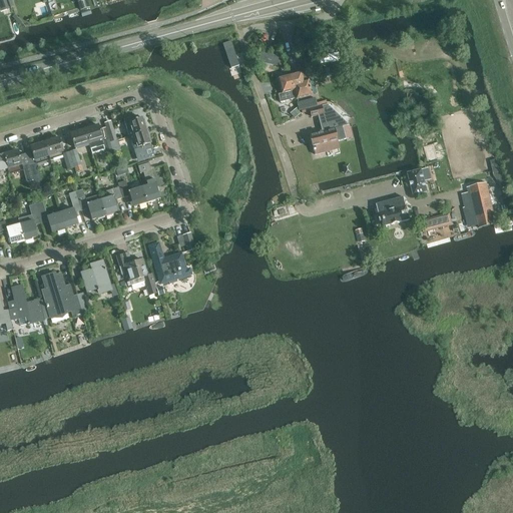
[(5,0),(0,0),(0,9),(1,11),(8,8),(8,9),(9,9),(5,0)]
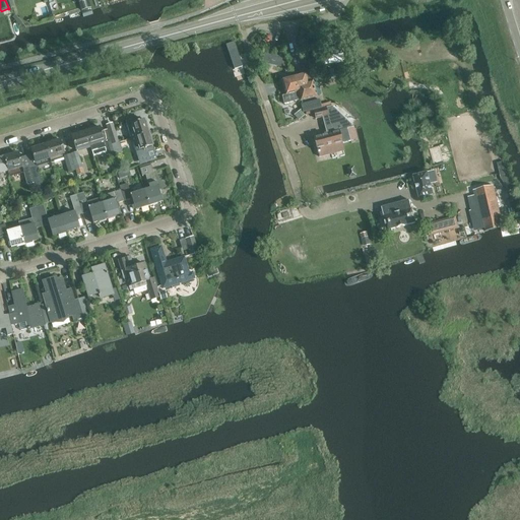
[(233,74),(244,70),(236,46),(224,49),(233,74)]
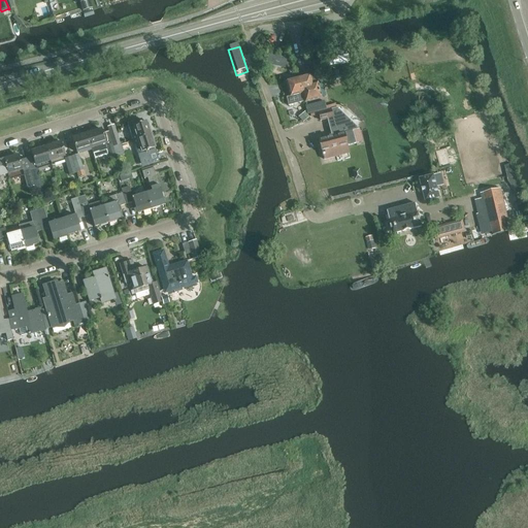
[(266,63),(285,67),(287,58),(269,54),(266,63)]
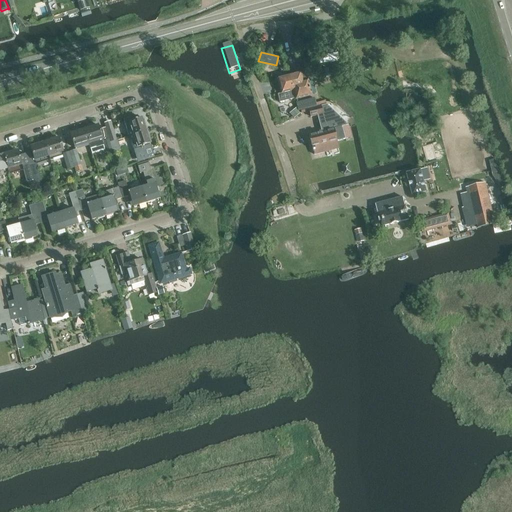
[(294,97),(295,100),(312,96),(308,80),(303,81),(301,73),(300,74),(298,73),(296,73),(295,75),(290,76),(294,97)]
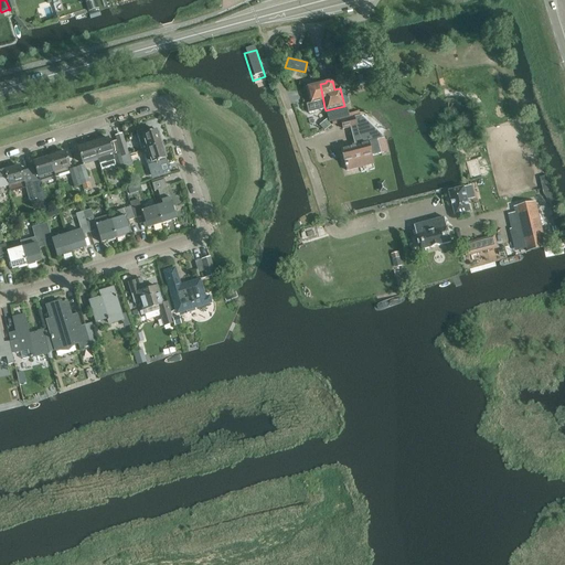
[(319,108),(324,107),(320,84),(313,85),(312,84),(309,85),(308,86),(307,87),(310,103),(318,102),(319,108)]
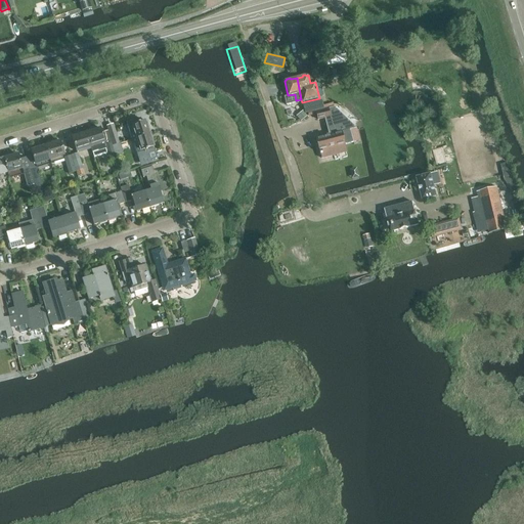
[(307,102),(310,113),(323,108),(321,99),(307,102)]
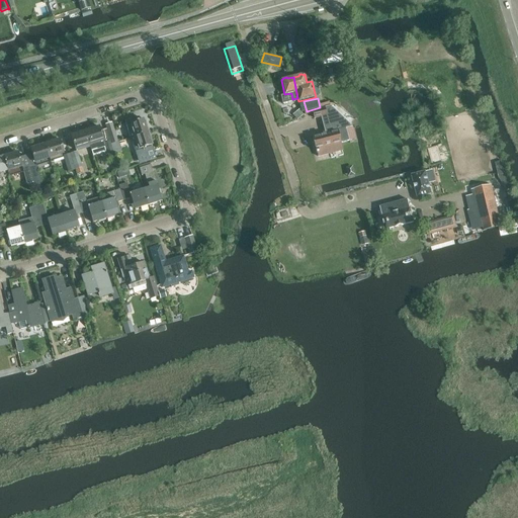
[(329,146),(340,143),(349,141),(346,128),(352,126),(331,105),(313,110),(315,118),(326,115),(331,132),(313,137),(318,157),(331,154),(329,146)]
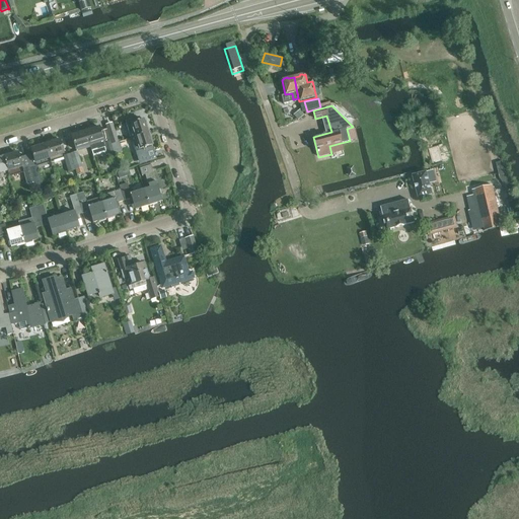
[(298,109),(293,115),(299,120),(304,115),(298,109)]
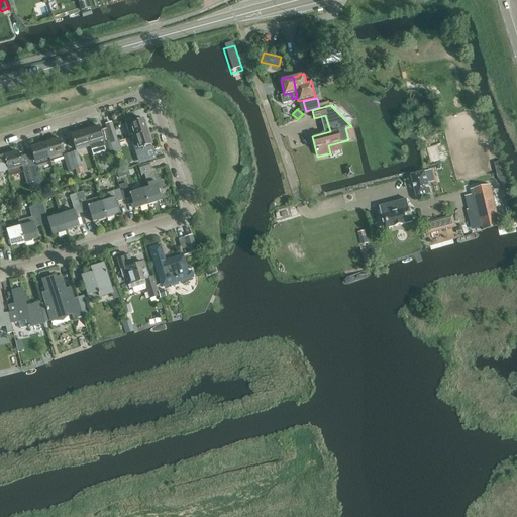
[(132,143),(136,141),(135,136),(147,131),(143,119),(137,121),(135,117),(125,121),(132,143)]
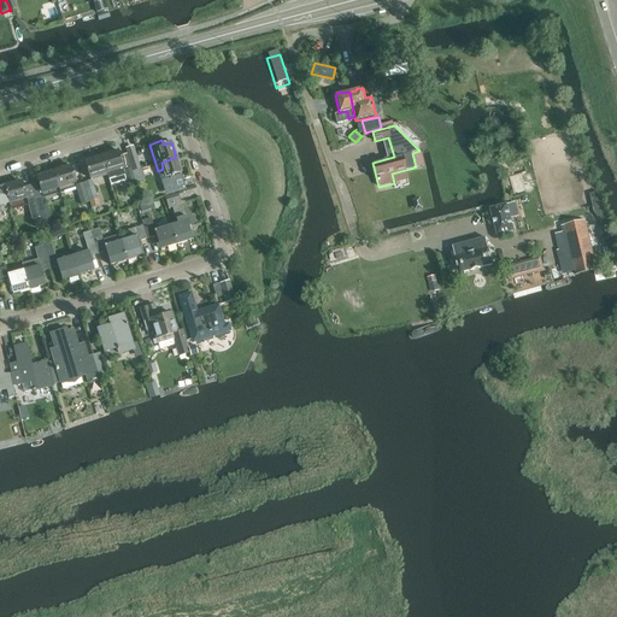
[(101,157),(107,172),(110,178),(116,177),(116,178),(125,175),(130,192),(133,192),(134,195),(139,193),(137,189),(139,189),(131,168),(124,170),(118,152),(101,157)]
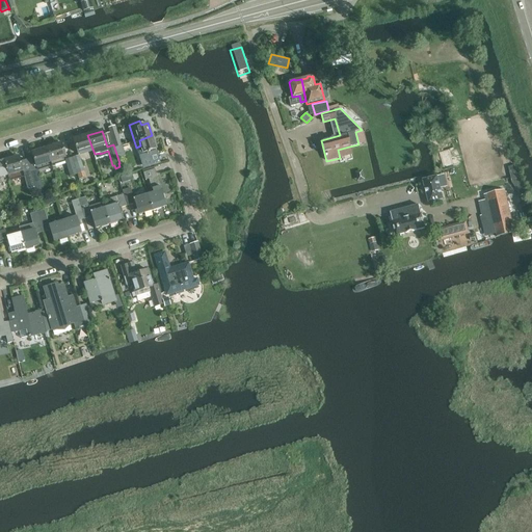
[(78,154),(92,149),(87,135),(73,139),(78,154)]
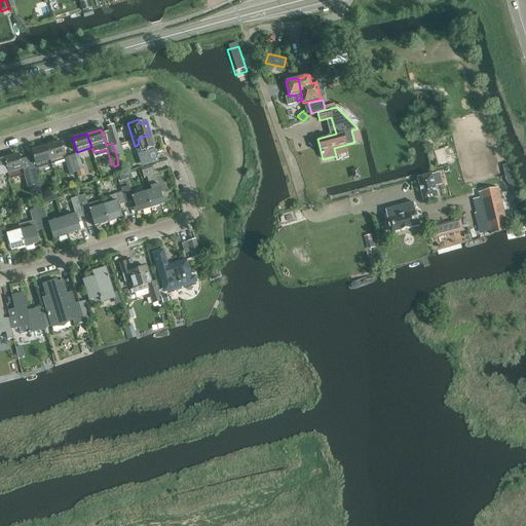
[(138,139),(139,144),(142,152),(143,156),(140,158),(142,163),(151,160),(149,154),(149,155),(148,152),(155,150),(154,147),(155,147),(150,134),(138,139)]
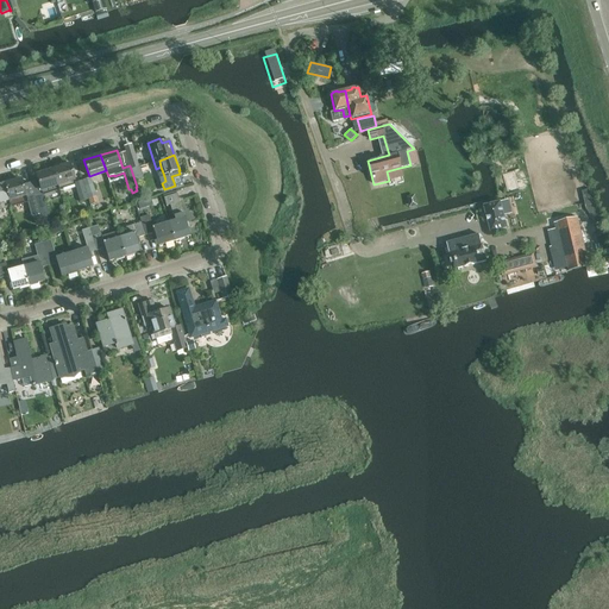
[(129,157),(132,169),(138,167),(135,156),(129,157)]
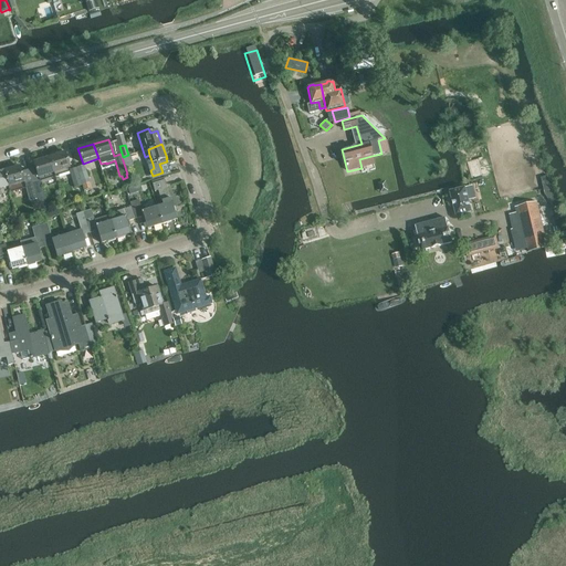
[(64,153),(49,157),(54,176),(70,171),(74,188),(83,185),(77,168),(70,170),(64,153)]
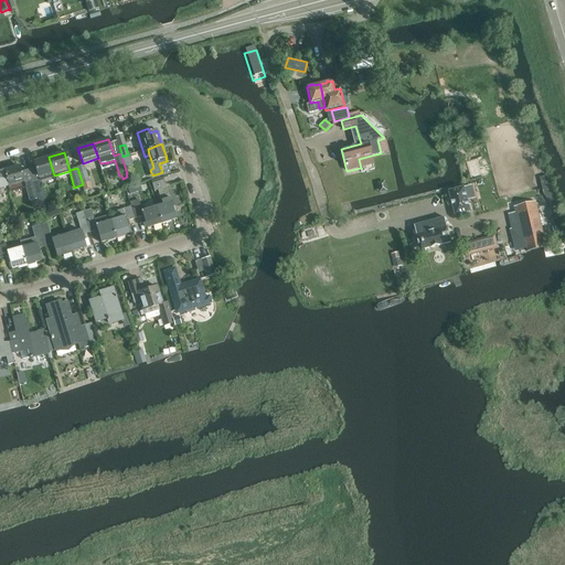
[(35,168),(29,170),(32,182),(33,182),(39,204),(45,202),(39,180),(54,176),(49,157),(33,162),(35,168)]
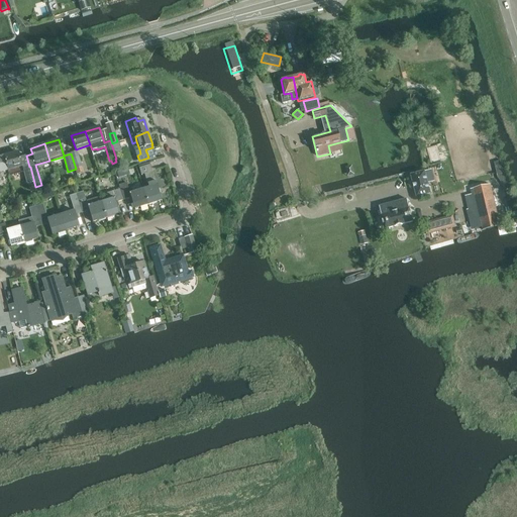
[(78,151),(71,153),(76,169),(77,169),(83,167),(78,151)]
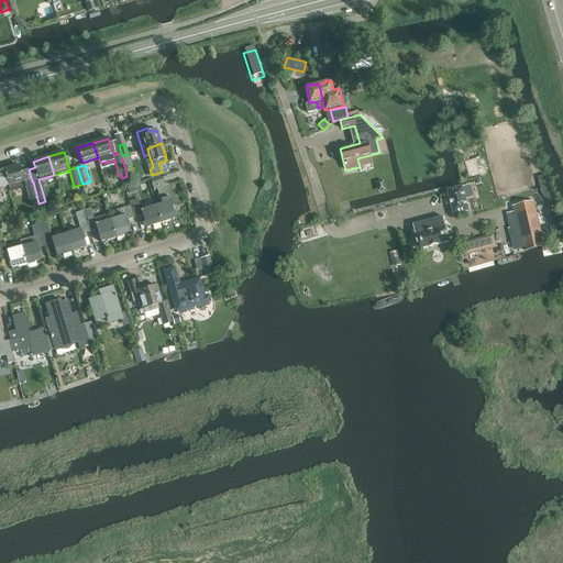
[(4,170),(10,191),(25,187),(31,207),(37,205),(31,181),(32,181),(29,169),(21,172),(20,166),(4,170)]
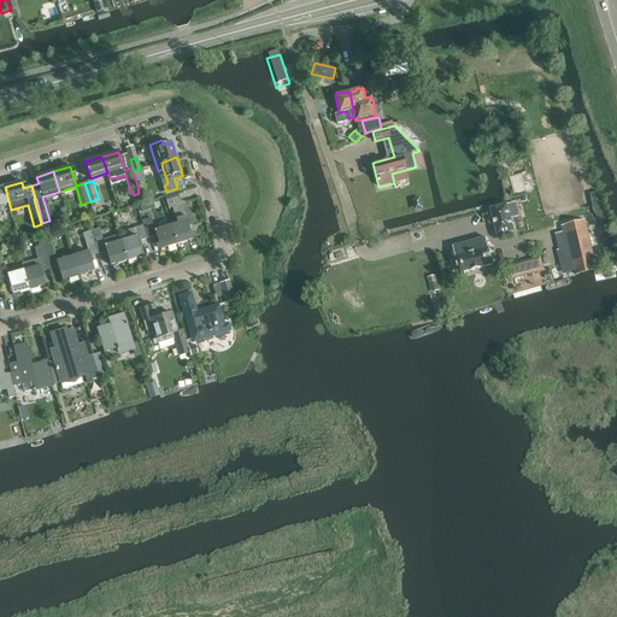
[(4,212),(11,210),(5,187),(0,187),(0,205),(1,205),(4,211),(4,212)]
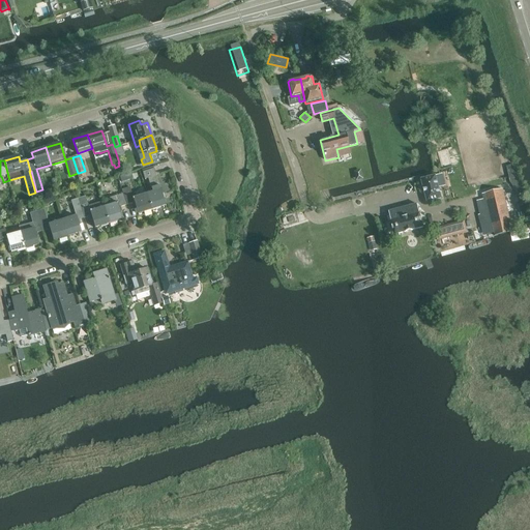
[(524,188),(517,171),(513,173),(511,167),(508,168),(518,192),(524,188)]
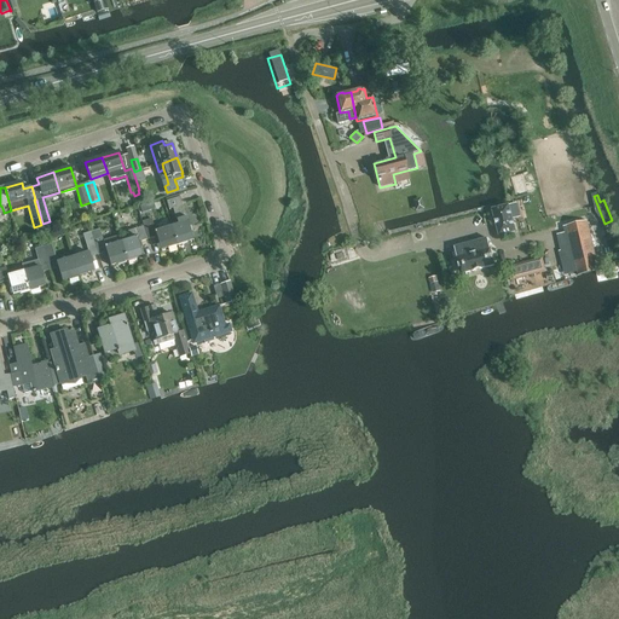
[(178,224),(172,226),(178,246),(194,241),(187,221),(179,196),(166,201),(168,209),(173,208),(178,224)]
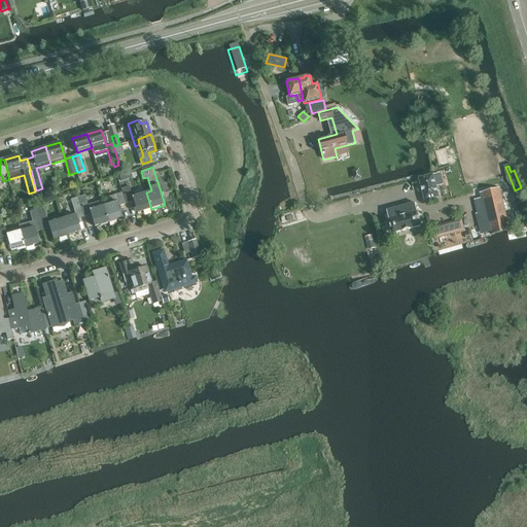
[(436,185),(443,184),(441,172),(433,173),(436,185)]
